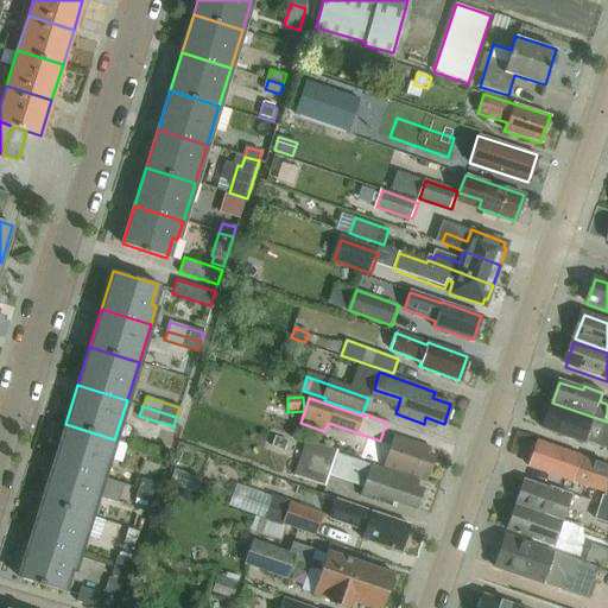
[(607,425),(551,406),(544,430),(586,445),(586,443),(607,450),(607,425)]
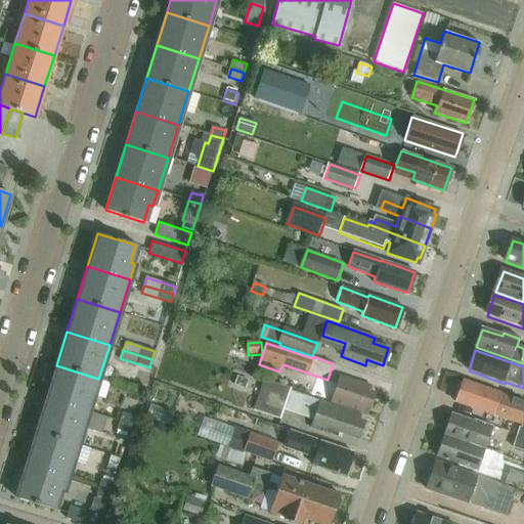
[(88,411),(98,379),(56,365),(46,398),(88,411)]
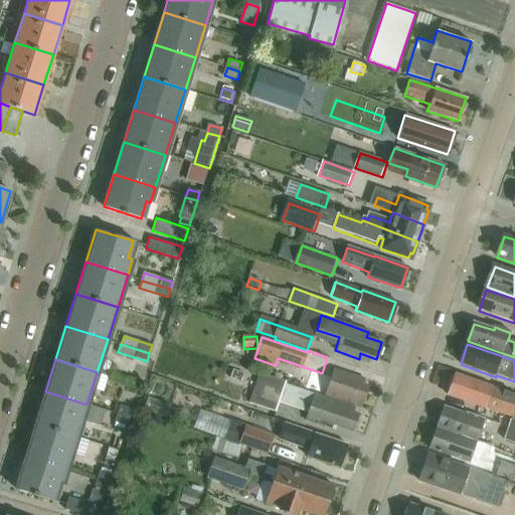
[(362,400),(367,384),(362,383),(364,378),(333,367),(330,376),(314,371),(308,388),(356,404),(357,399),(362,400)]
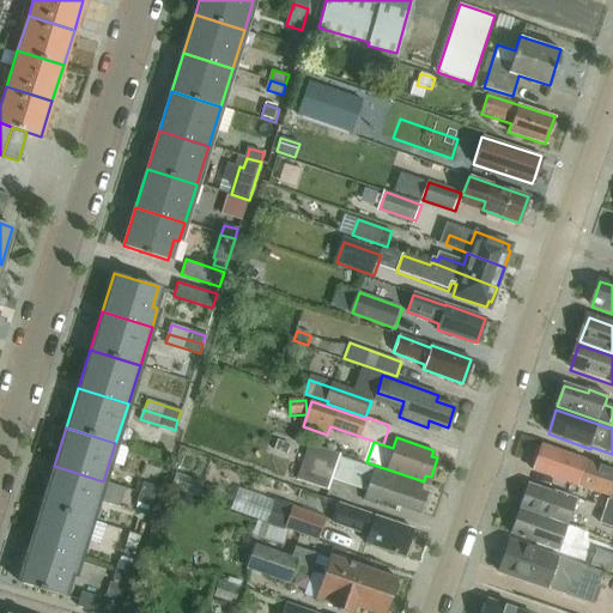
[(278,442),(274,451),(287,456),(291,445),(278,442)]
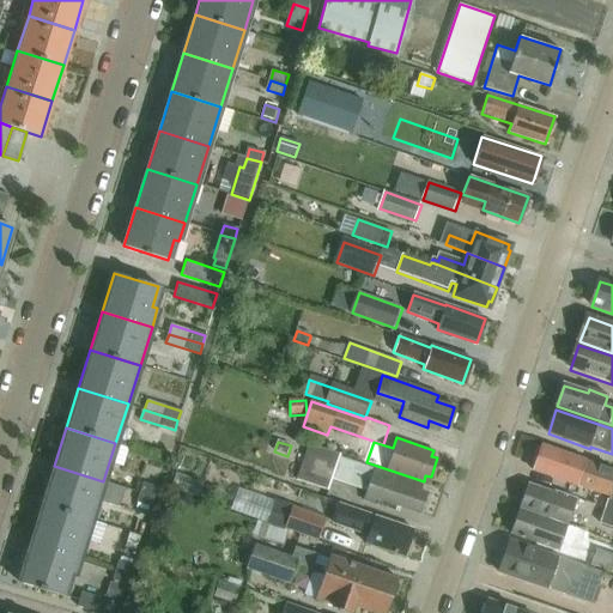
[(308,443),(296,479),(328,490),(340,454),(308,443)]
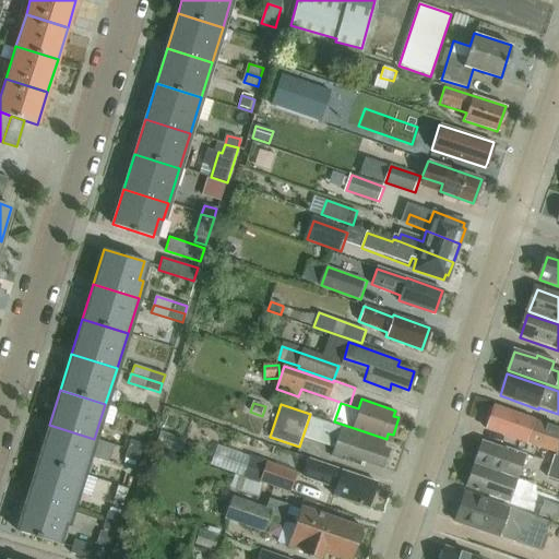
[(557,455),(558,449),(558,429),(496,407),(488,430),(557,455)]
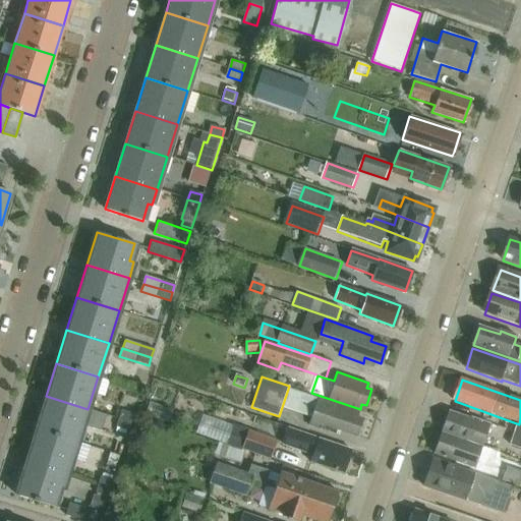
[(103,413),(88,409),(46,396),(36,428),(77,442),(83,424),(98,429),(103,413)]
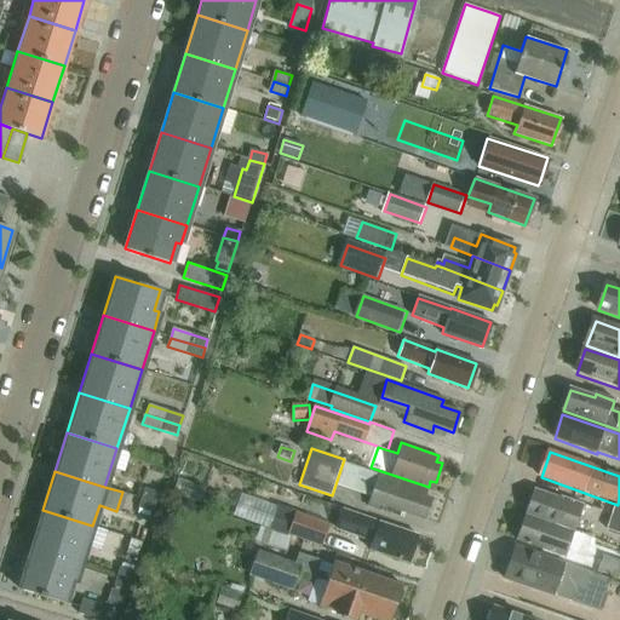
[(424,518),(431,498),(425,495),(428,489),(379,474),(367,506),(397,516),(399,510),(424,518)]
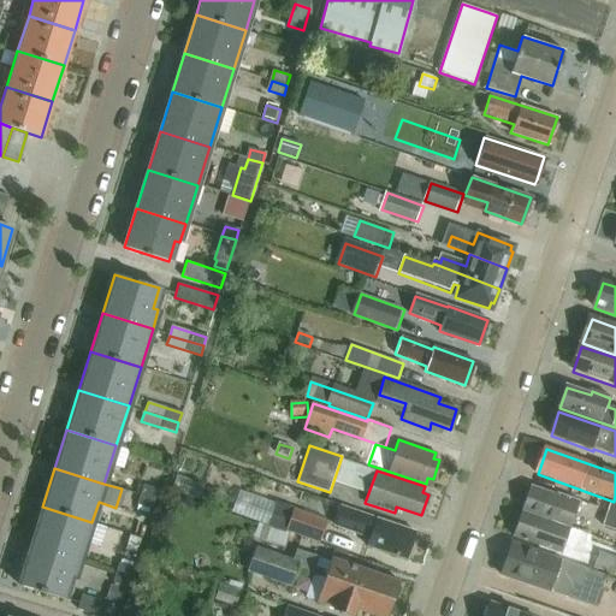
[(142,495),(142,496),(154,499),(157,490),(144,486),(142,495)]
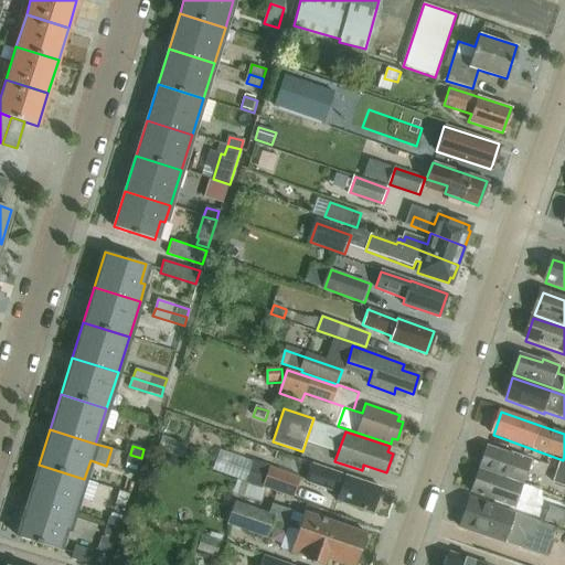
[(524,487),(533,461),(512,454),(511,457),(489,449),(489,448),(481,471),(524,487)]
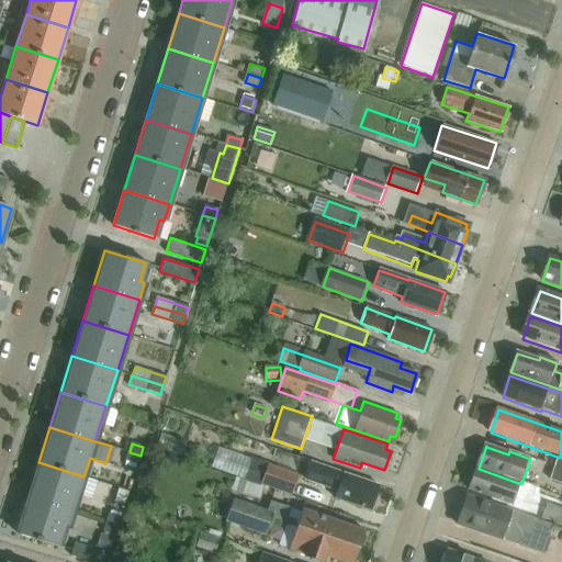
[(130,452),(127,462),(137,464),(141,456),(130,452)]
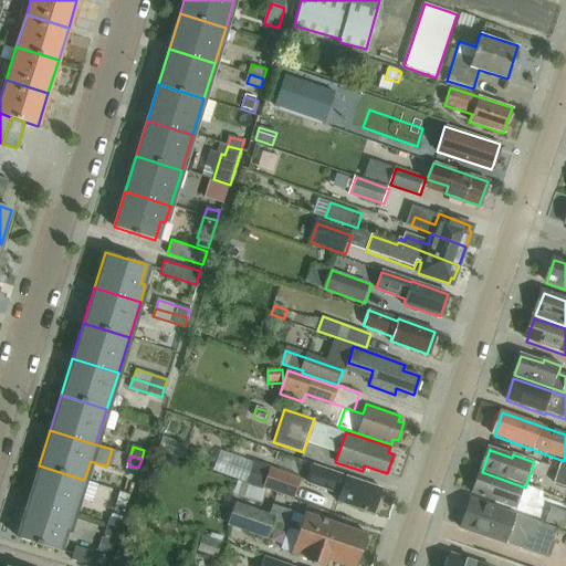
[(565,463),(562,462),(555,484),(565,488),(565,463)]
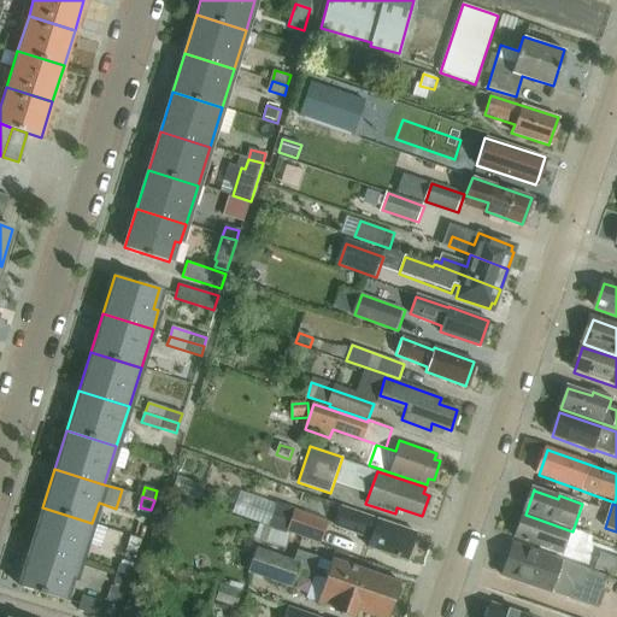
[(407,559),(416,533),(339,506),(333,524),(370,538),(365,550),(382,556),(383,551),(407,559)]
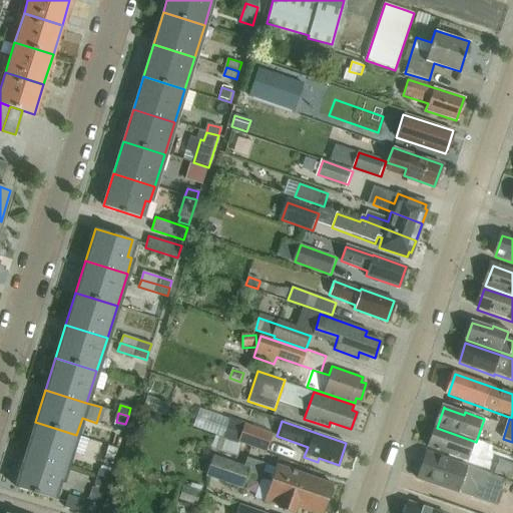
[(35,422),(25,454),(66,467),(76,435),(35,422)]
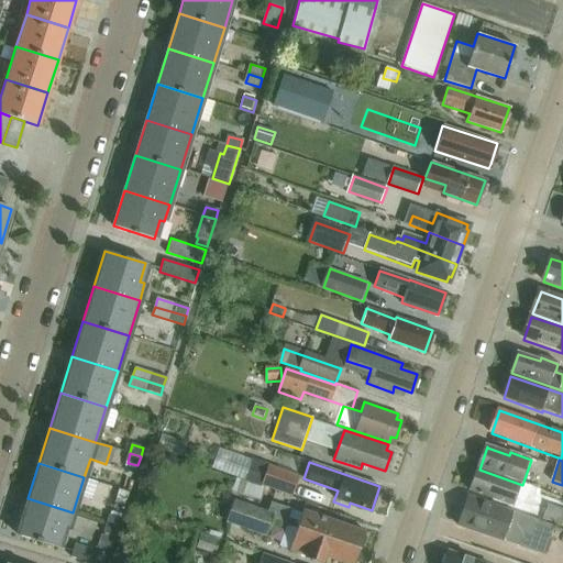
[(263,486),(294,497),(300,478),(269,468),(263,486)]
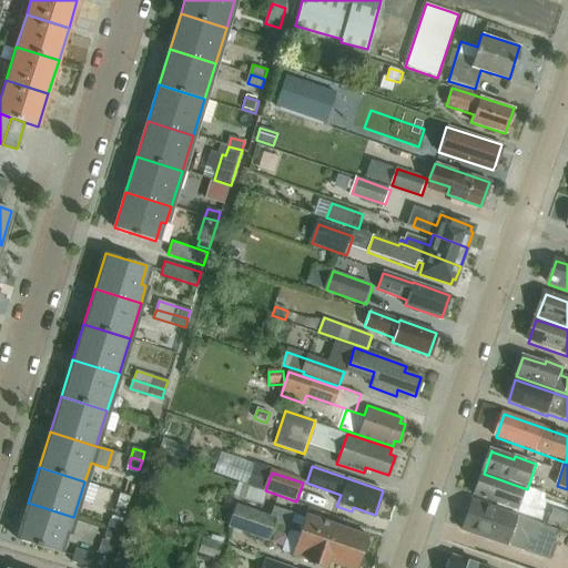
[(519,514),(527,489),(484,474),(475,497),(476,497),(476,496),(498,504),(497,507),(519,514)]
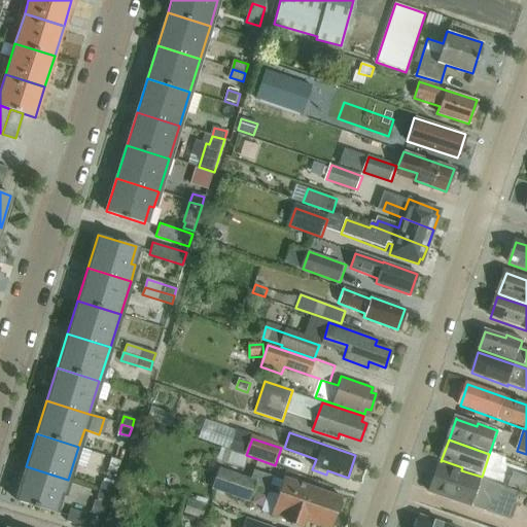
[(111,459),(108,471),(116,473),(120,462),(111,459)]
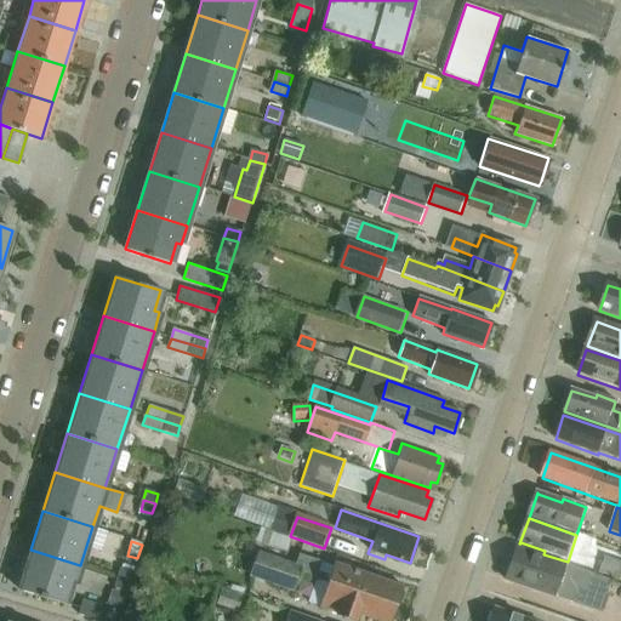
[(30,550),(18,590),(63,603),(69,584),(74,585),(80,565),(30,550)]
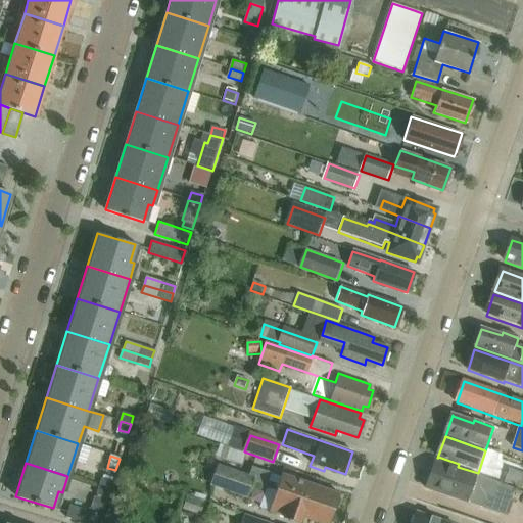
[(256,477),(249,474),(218,463),(210,484),(249,497),(256,477)]
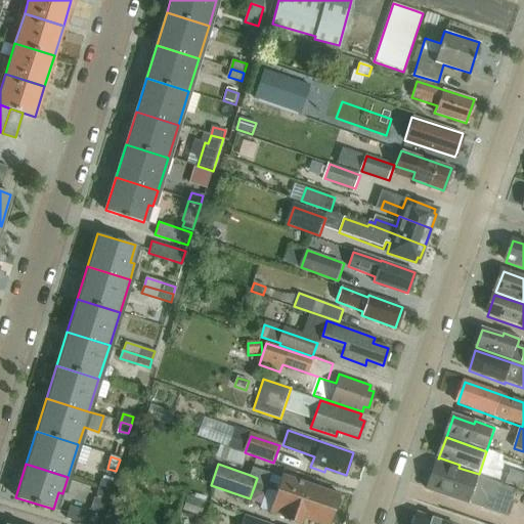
[(427,490),(470,505),(508,518),(517,491),(437,464),(427,490)]
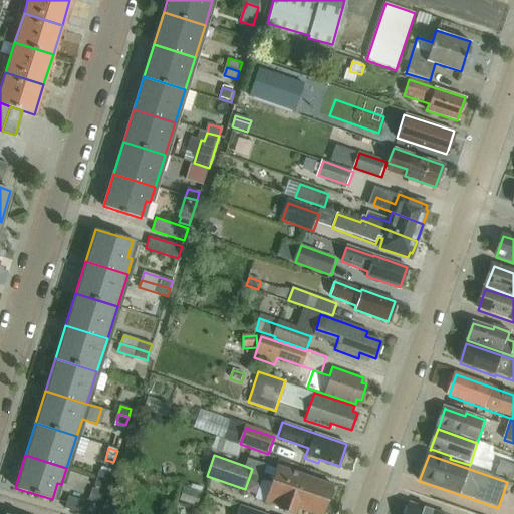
[(250,477),(261,480),(264,473),(271,476),(273,471),(266,468),(267,464),(248,457),(245,466),(252,469),(253,469),(250,477)]
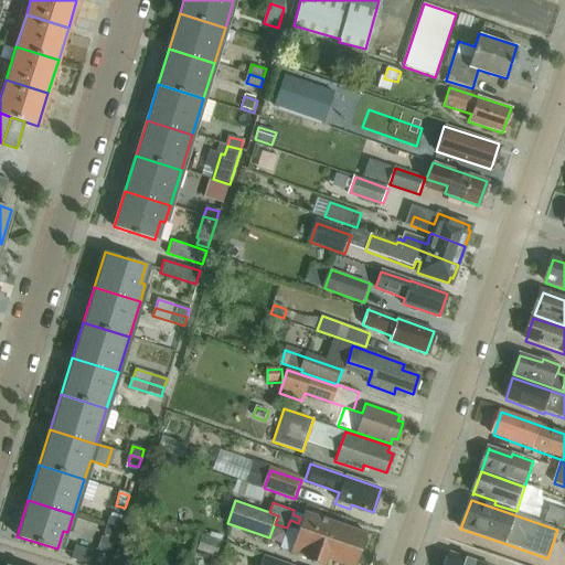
[(564,529),(564,511),(552,507),(546,523),(564,529)]
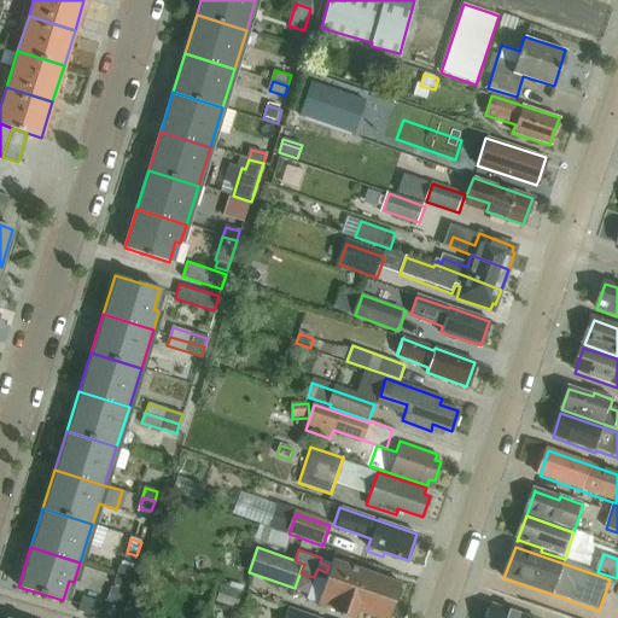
[(343,584),(394,601),(400,583),(331,559),(328,566),(326,572),(327,572),(344,578),(343,584)]
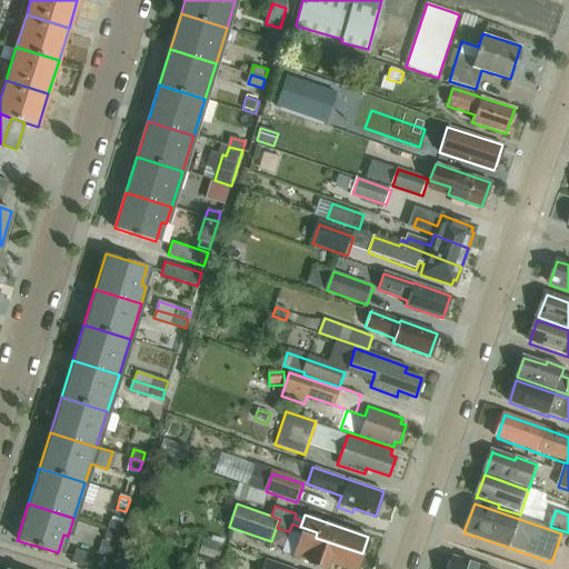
[(107,529),(121,533),(123,523),(121,523),(122,519),(112,516),(111,520),(109,520),(107,529)]
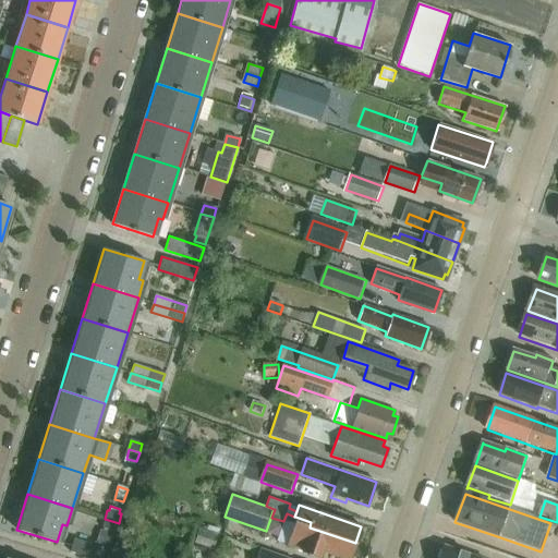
[(295,517),(293,522),(286,544),(302,549),(301,550),(319,557),(322,552),(339,557),(349,557),(355,543),(310,528),(311,522),(295,517)]
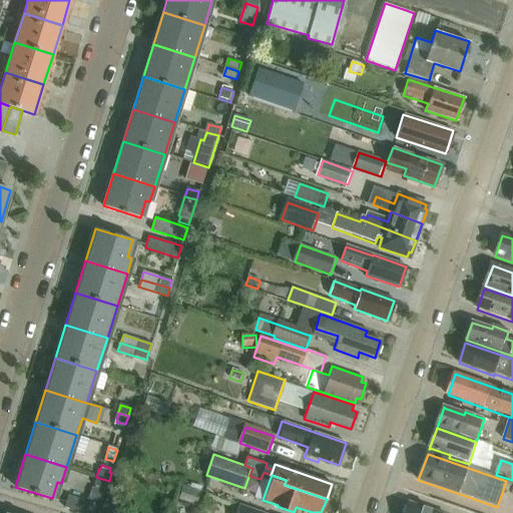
[(64,508),(81,512),(98,512),(105,491),(104,491),(104,489),(106,489),(109,481),(96,477),(93,486),(95,486),(94,488),(91,487),(88,500),(68,495),(64,508)]
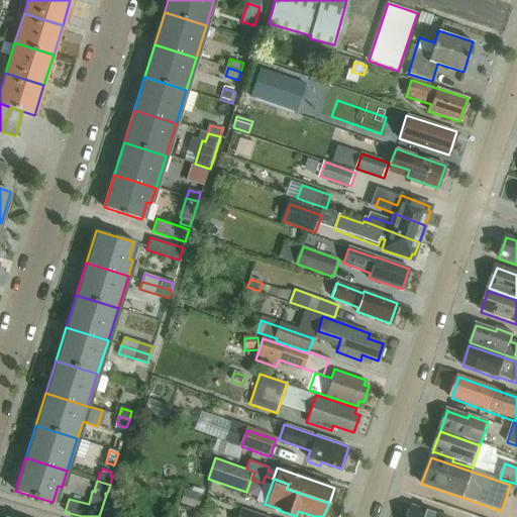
[(183,493),(180,505),(197,510),(201,498),(183,493)]
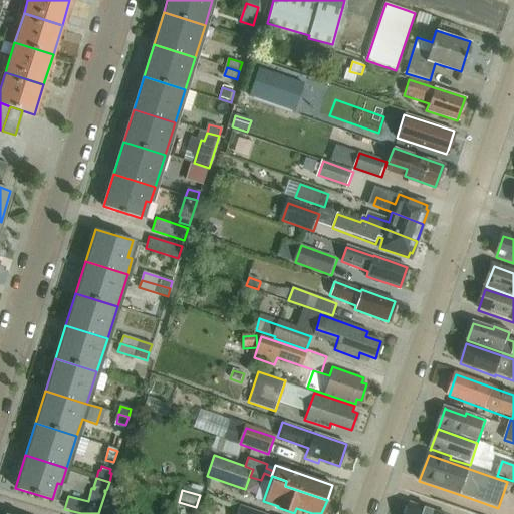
[(407,513),(438,513),(411,504),(407,513)]
